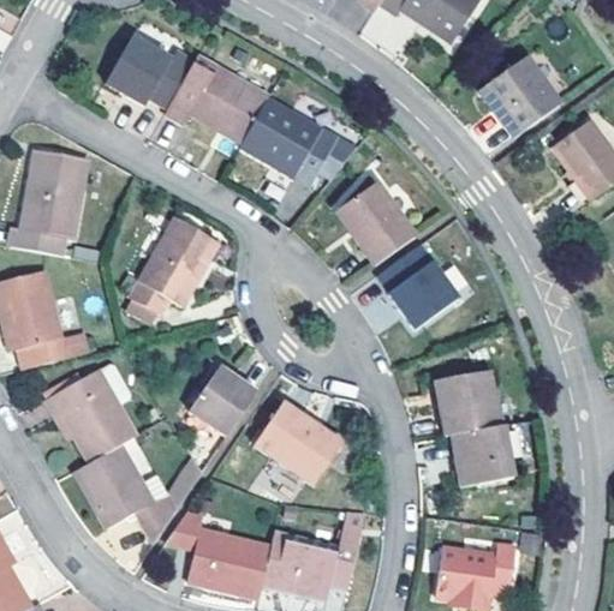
[(359,0),(375,11),(380,5),(382,0),(359,0)]
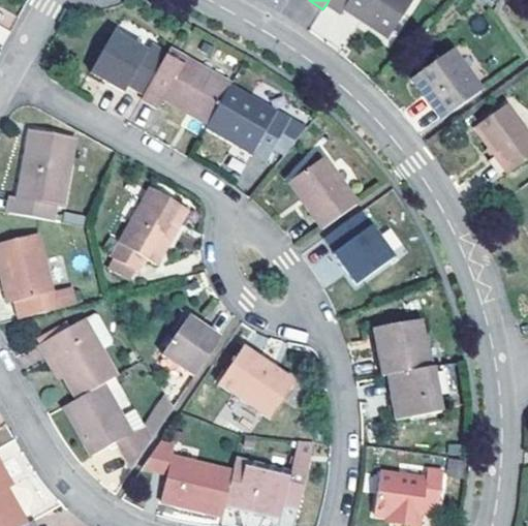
[(329,0),(327,4),(342,13),(346,5),(365,17),(364,20),(390,36),(412,0),(329,0)]
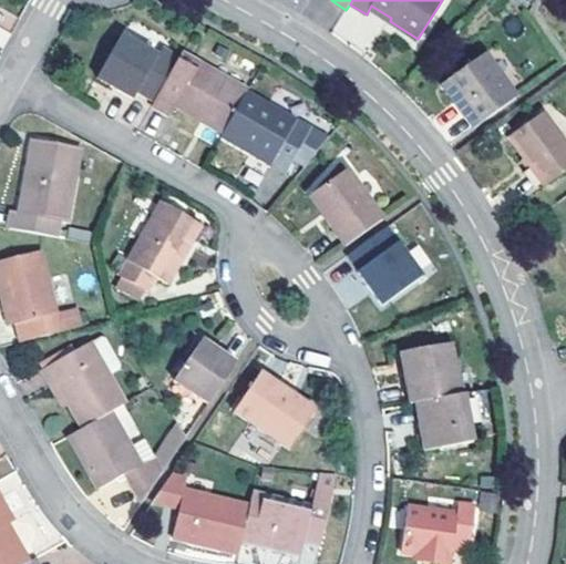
[(134,96),(139,89),(157,99),(181,55),(163,44),(157,54),(121,33),(96,77),(134,96)]
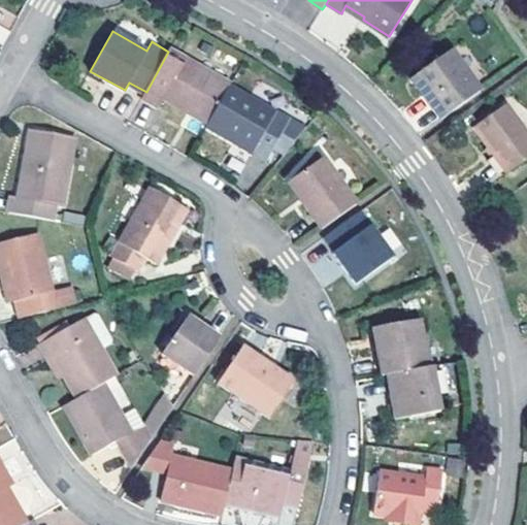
[(209,121),(230,83),(170,47),(168,52),(146,92),(143,96),(161,105),(166,96),(209,121)]
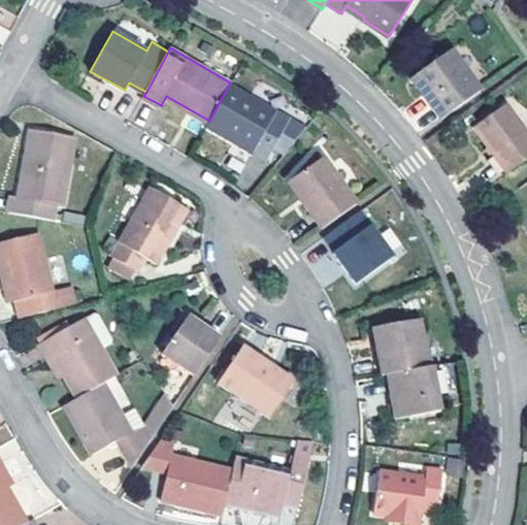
[(440,118),(482,90),(452,47),(412,75),(440,118)]
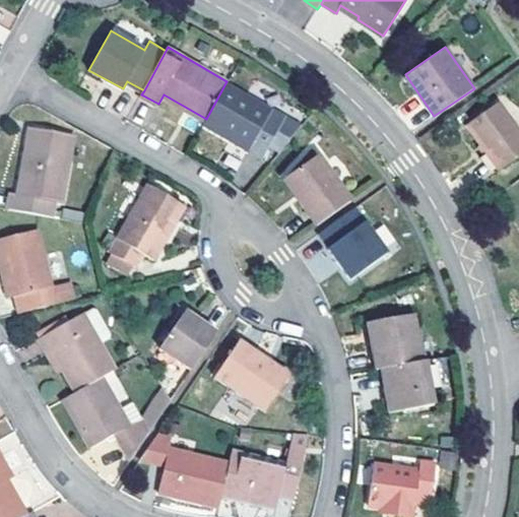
[(204,123),(231,138),(233,135),(251,145),(249,148),(262,156),(270,141),(281,147),(302,124),(286,115),(226,81),(206,119),(204,123)]
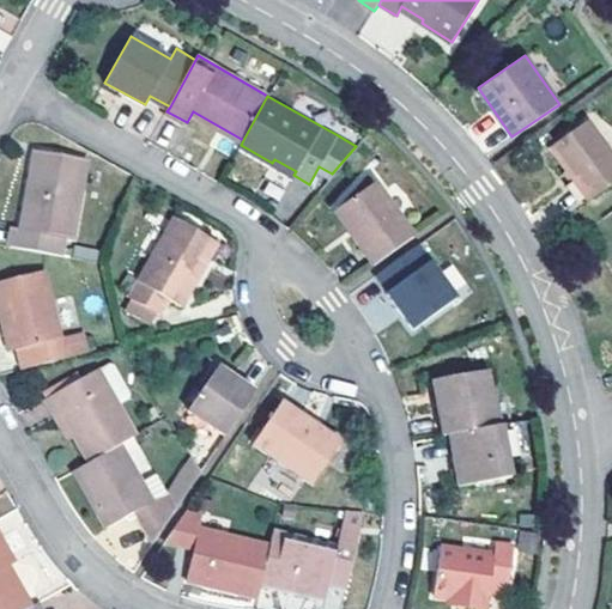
[(589,198),(611,181),(611,153),(588,121),(550,147),(571,180),(574,177),(589,198)]
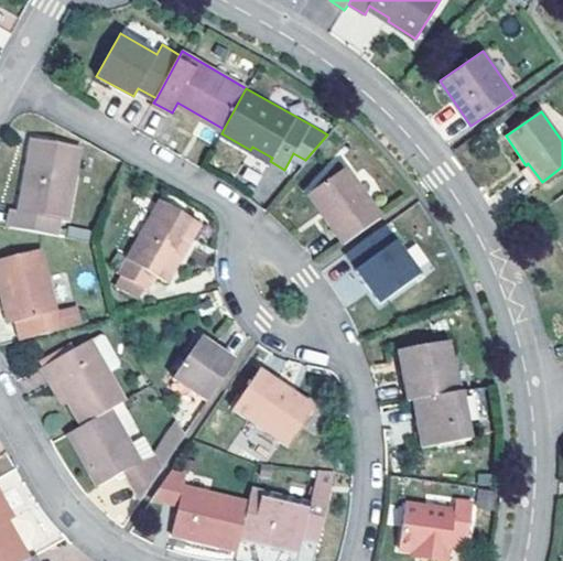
[(57,233),(60,217),(68,218),(82,146),(33,137),(21,211),(12,209),(9,224),(57,233)]
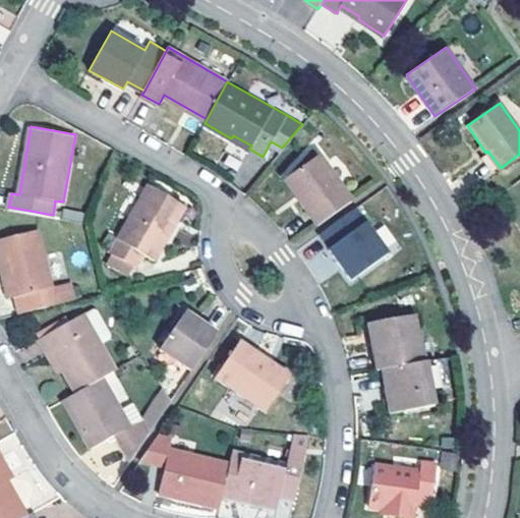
[(233,135),(231,138),(249,149),(251,146),(233,135)]
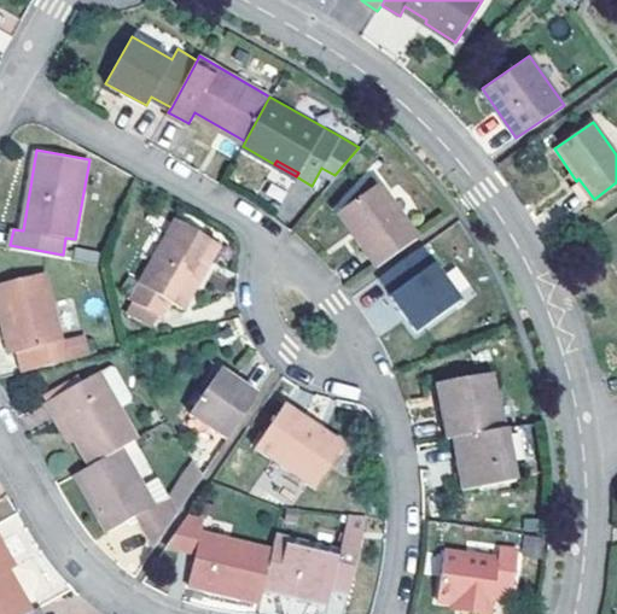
[(367,237),(361,241),(379,264),(418,237),(377,182),(344,206),(367,237)]
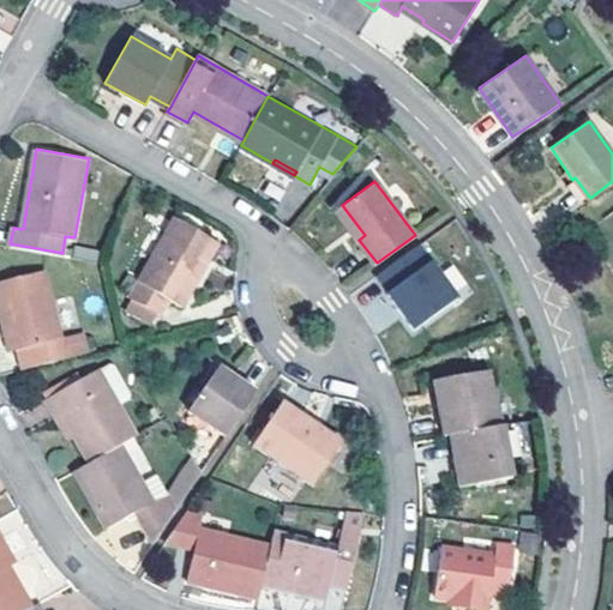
[(365,235),(342,205),(337,209),(359,240),(365,235)]
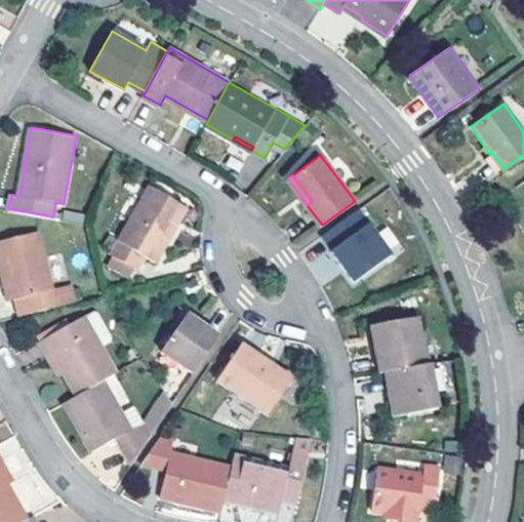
[(155,261),(187,206),(150,185),(111,252),(137,268),(145,254),(155,261)]
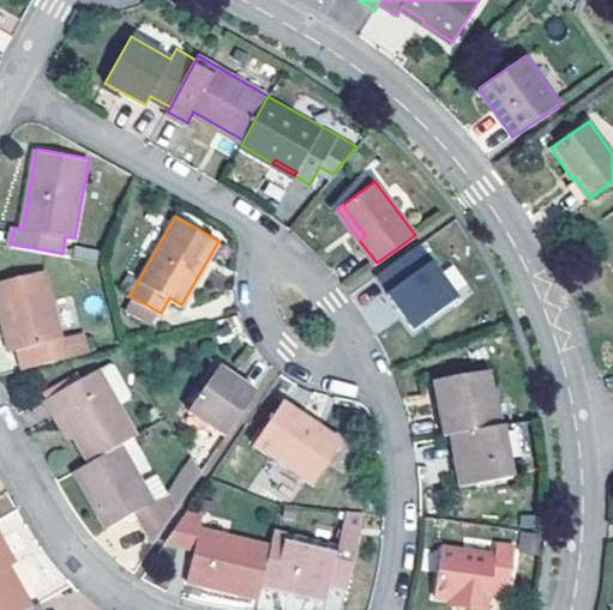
[(397,289),(390,294),(412,331),(457,306),(427,248),(422,241),(379,273),(388,269),(397,289)]
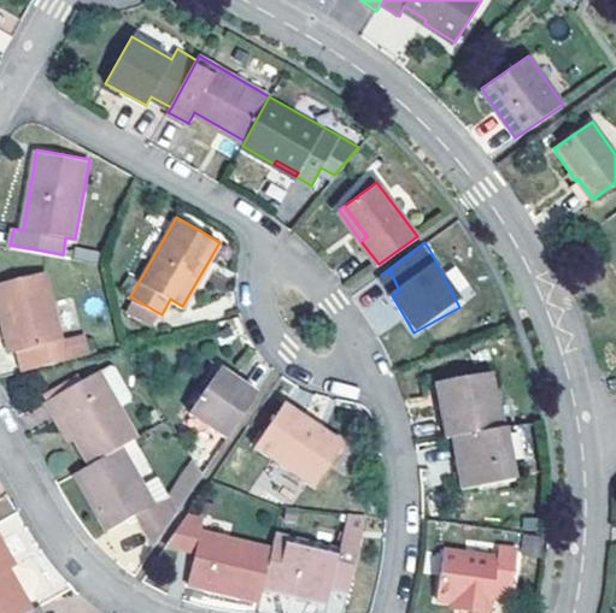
[(389,270),(381,275),(392,295),(399,290),(389,270)]
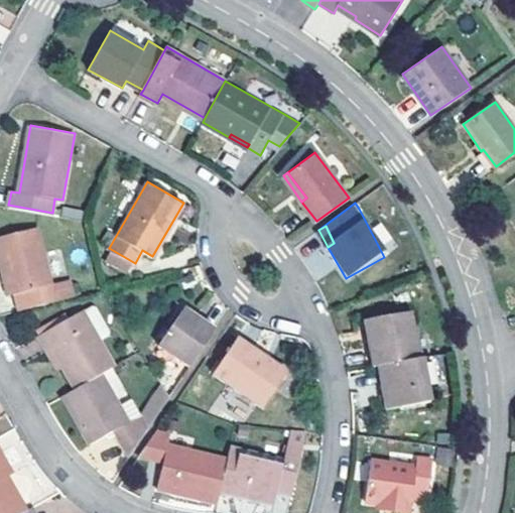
[(0,256),(8,294),(14,292),(19,309),(60,298),(57,282),(51,283),(38,229),(0,238),(0,256)]
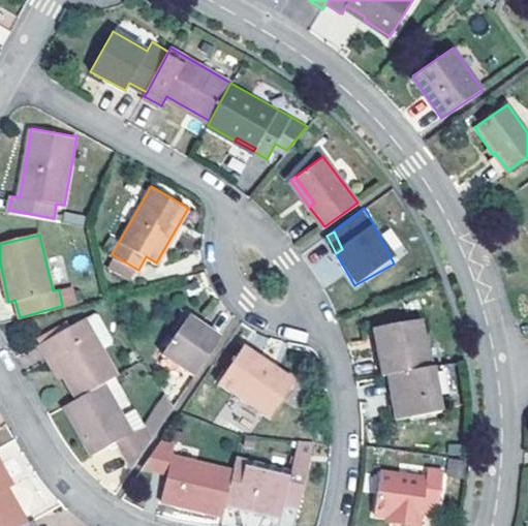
[(59,289),(62,306),(74,302),(69,287),(59,289)]
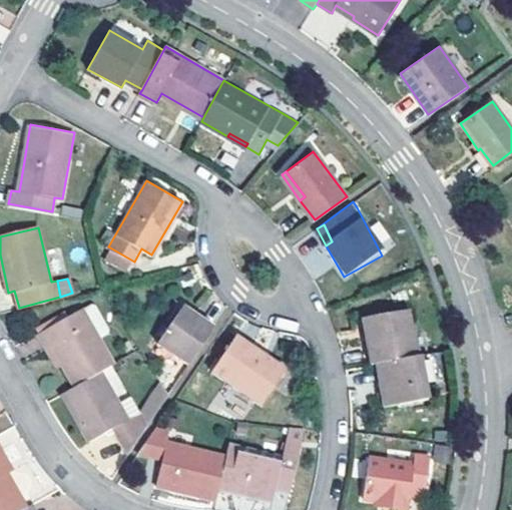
[(91,303),(81,308),(97,336),(107,331),(108,327),(95,304),(91,303)]
